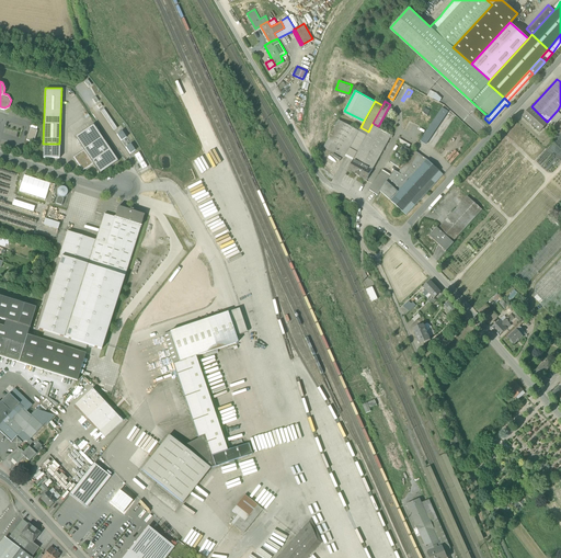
[(101,109),(114,128),(116,126),(104,106),(101,109)]
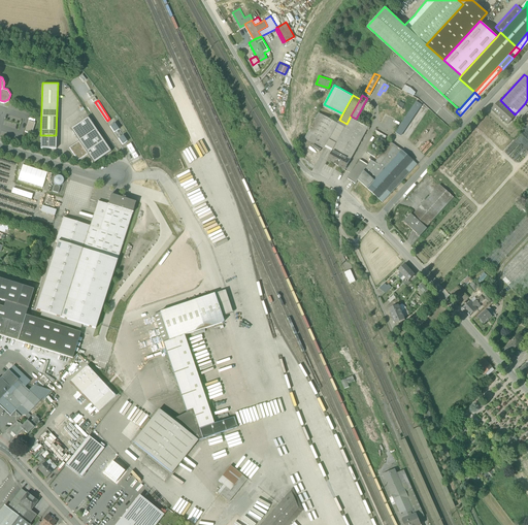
[(396,131),(401,133),(421,103),(416,100),(397,128),(396,131)]
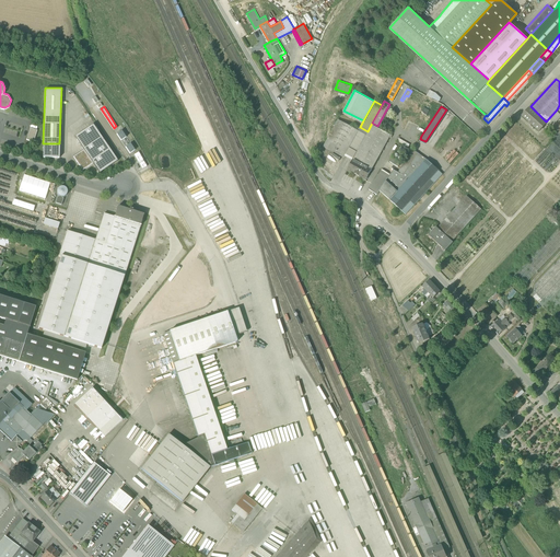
[(540,128),(546,122),(531,106),(529,106),(524,113),(540,128)]
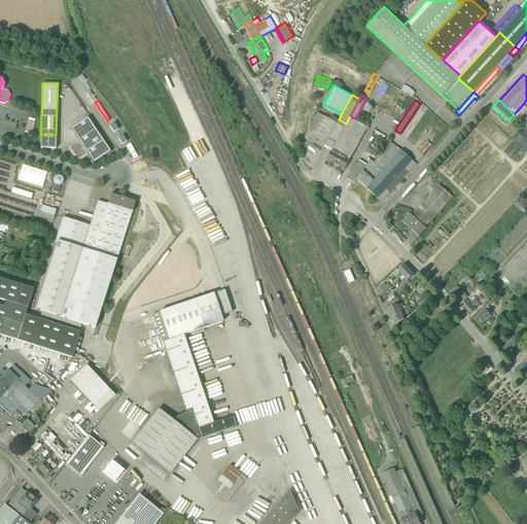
[(526,109),(526,105),(524,103),(514,114),(519,118),(526,109)]
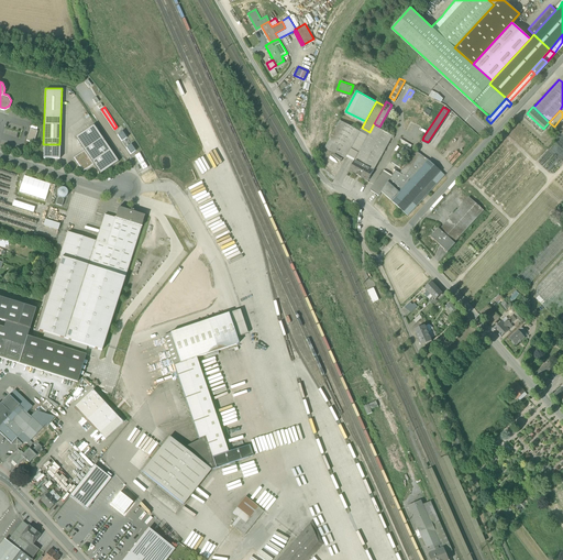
[(327,144),(346,155),(361,130),(357,128),(340,119),(327,144)]
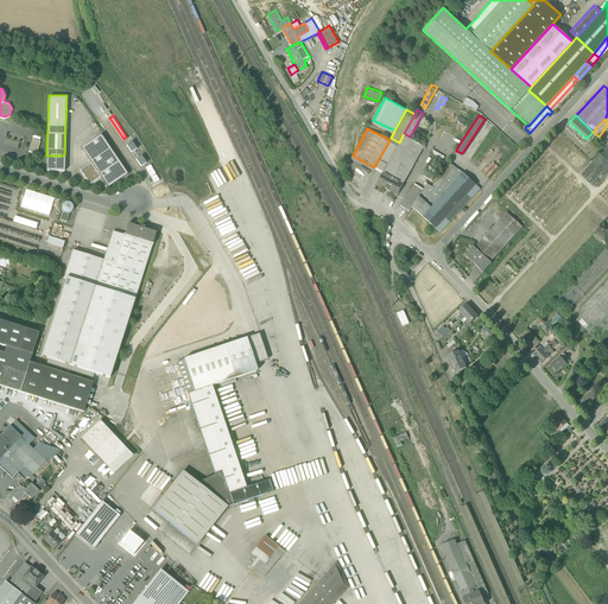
[(81,146),(90,160),(101,175),(108,185),(127,172),(101,133),(81,146)]
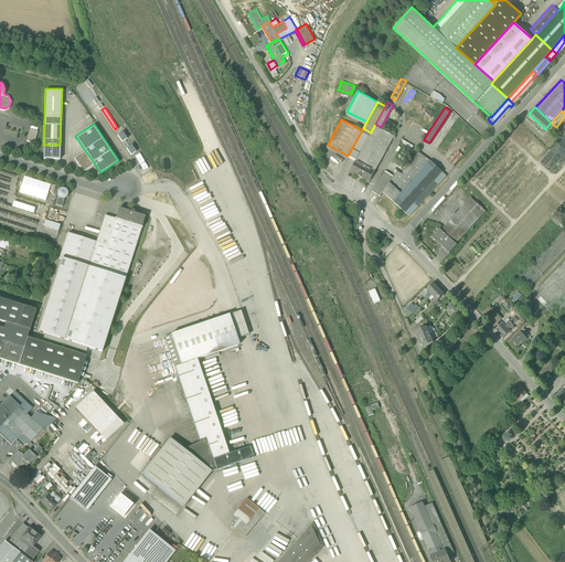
[(371,133),(356,159),(375,169),(394,134),(381,127),(375,124),(371,133)]
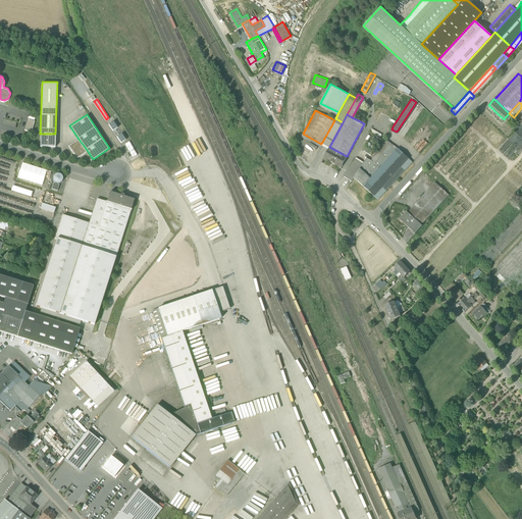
[(329,147),(343,122),(335,118),(332,116),(331,118),(334,120),(321,144),(328,147),(329,147)]
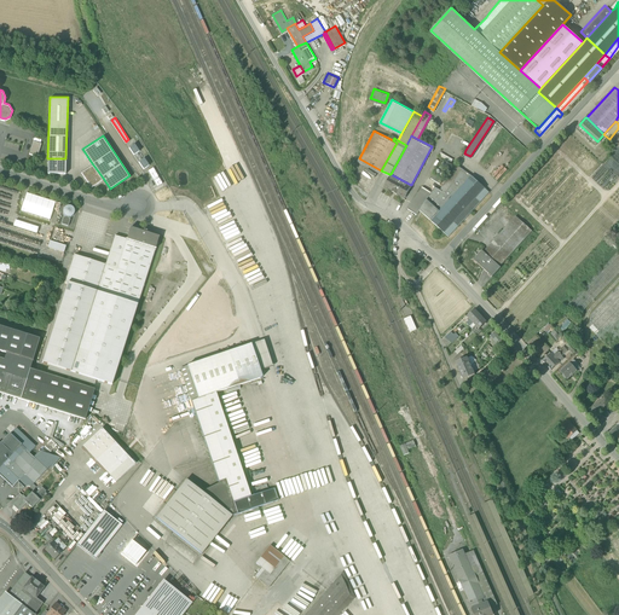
[(29,152),(36,155),(41,141),(33,139),(29,152)]
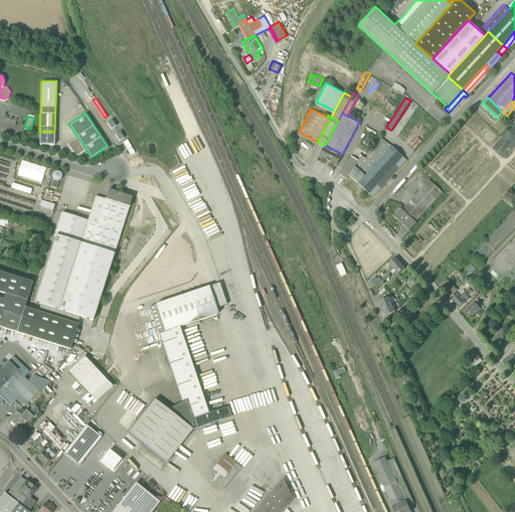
[(107,121),(111,127),(115,125),(116,124),(112,118),(107,121)]
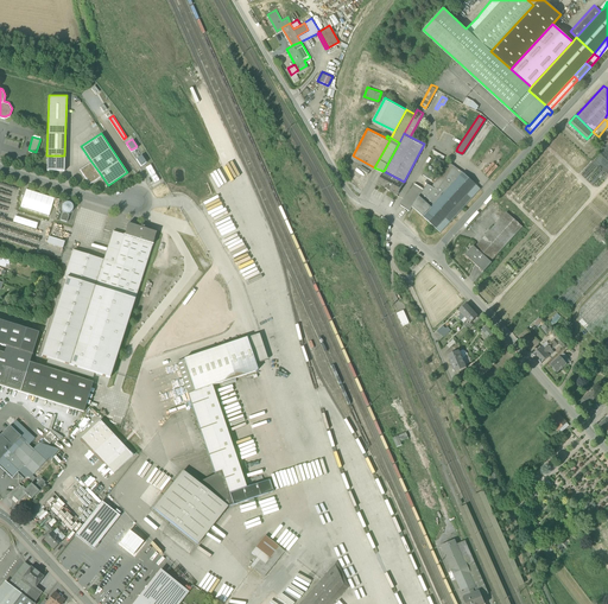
[(510,188),(546,221),(580,185),(551,159),(552,159),(544,151),(510,188)]
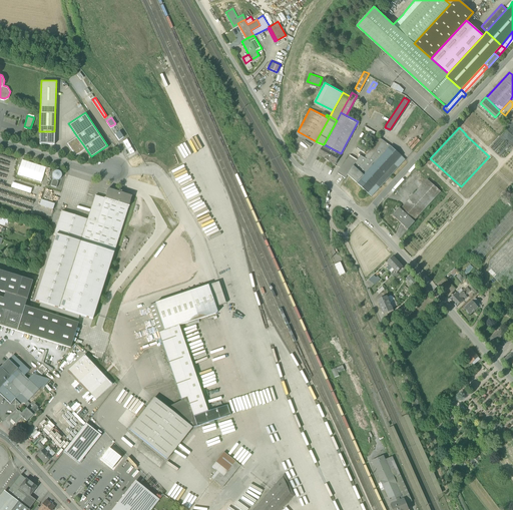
[(119,129),(118,130),(114,132),(118,138),(123,135),(119,129)]
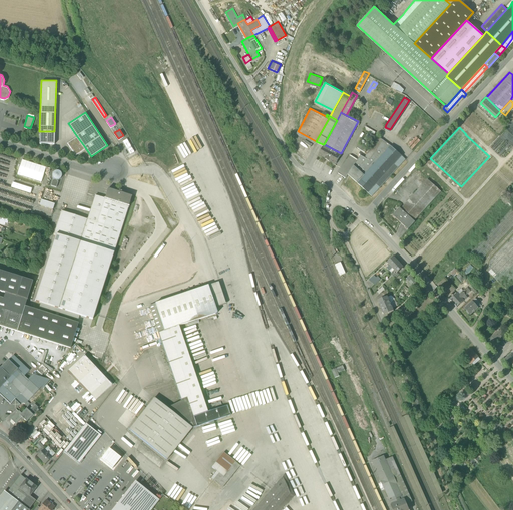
[(39,131),(39,142),(54,142),(54,131),(39,131)]
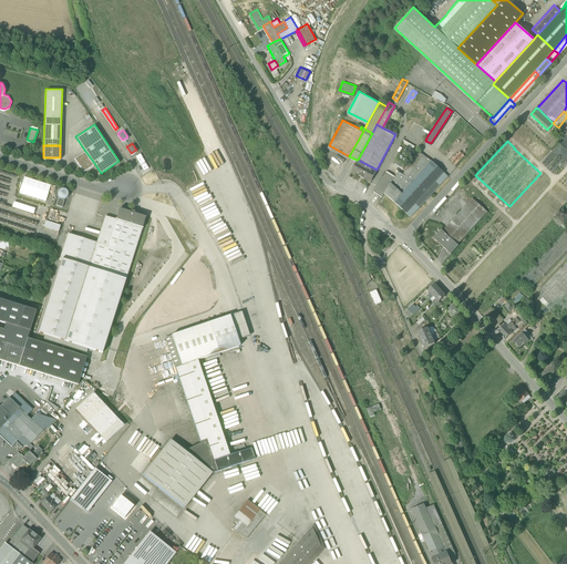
[(348,159),(349,156),(329,145),(328,146),(348,159)]
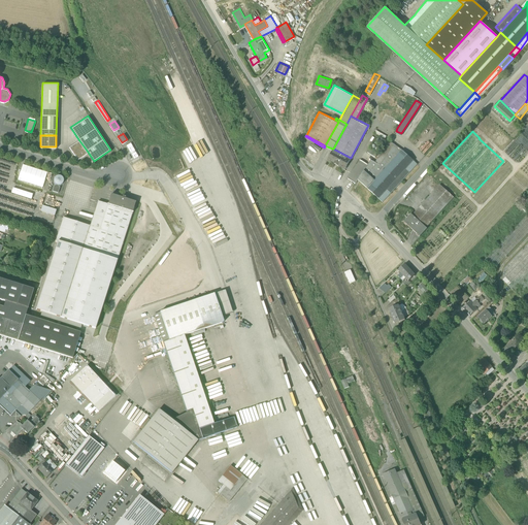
[(77,158),(88,152),(78,139),(69,145),(77,158)]
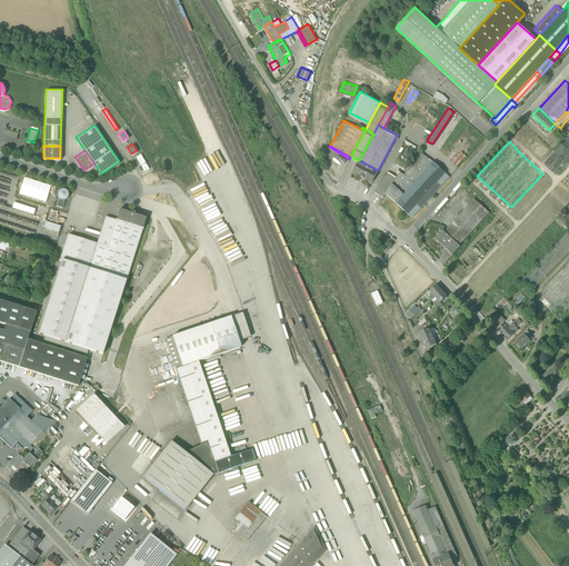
[(420,150),(405,174),(409,176),(425,154),(420,150)]
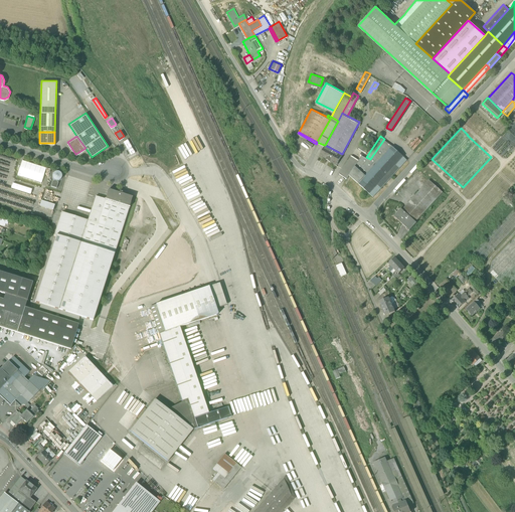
[(135,151),(128,138),(123,140),(131,154),(135,151)]
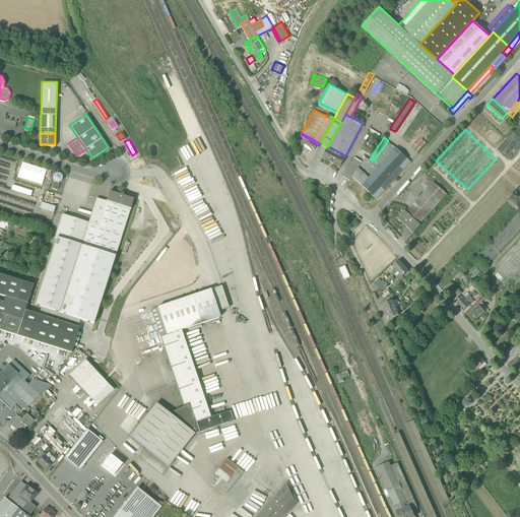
[(352,175),(361,183),(395,145),(388,140),(374,160),(370,158),(366,155),(362,160),(352,175)]
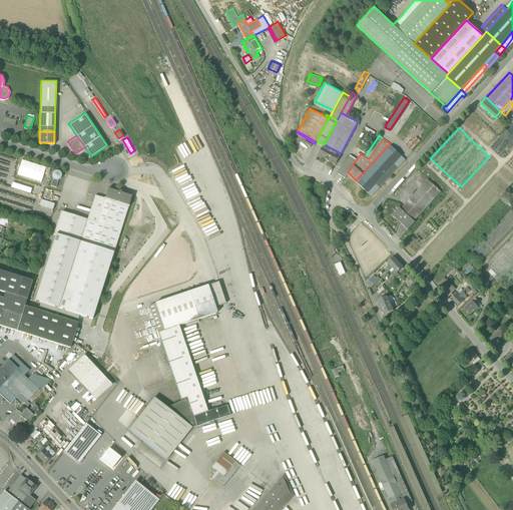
[(314,144),(303,139),(299,147),(310,152),(314,144)]
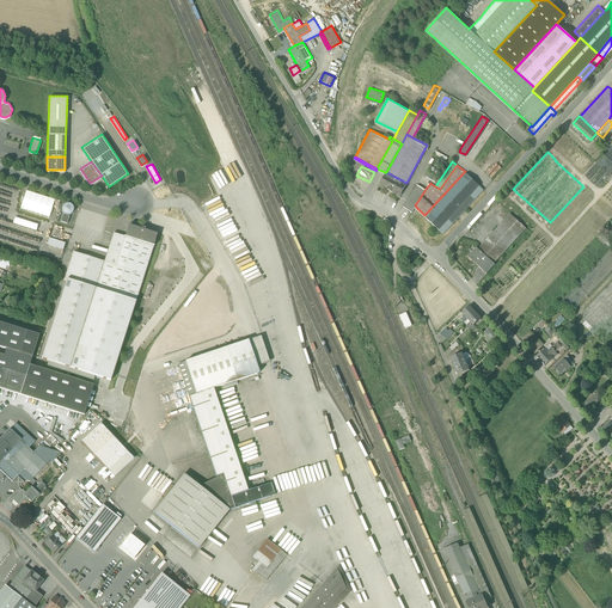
[(426,174),(435,180),(439,174),(430,169),(426,174)]
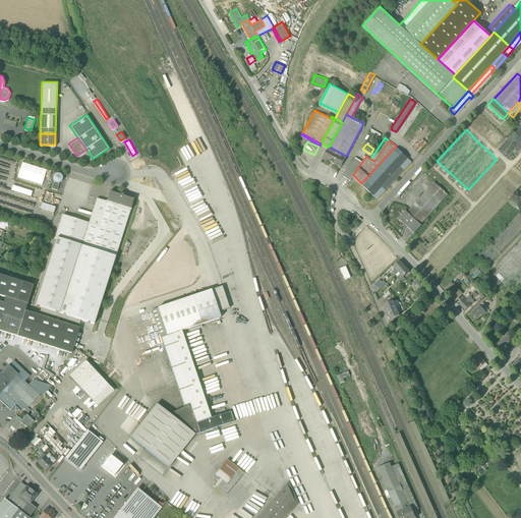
[(361,183),(372,193),(408,157),(396,146),(361,183)]
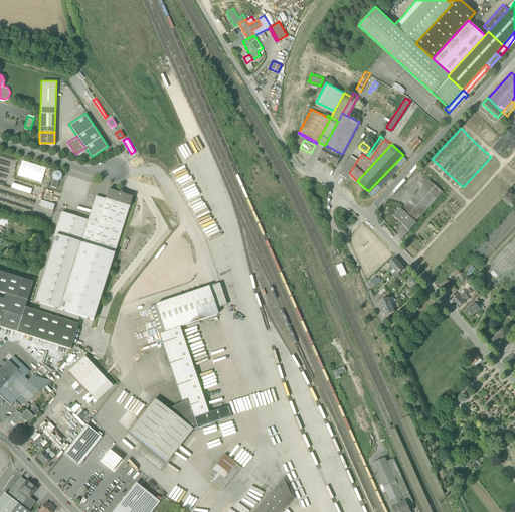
[(342,154),(325,145),(324,145),(319,154),(336,164),(342,154)]
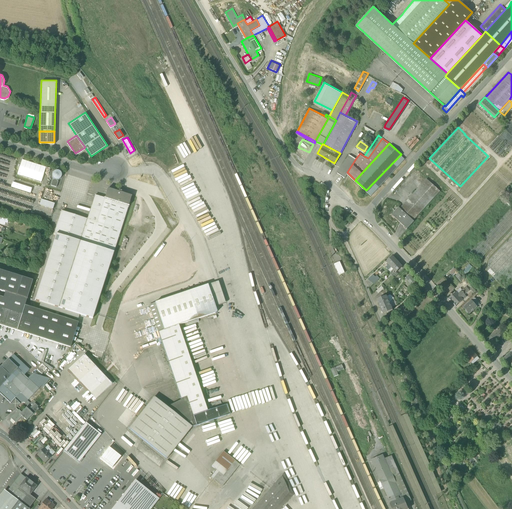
[(309,152),(298,147),(296,151),(307,156),(309,152)]
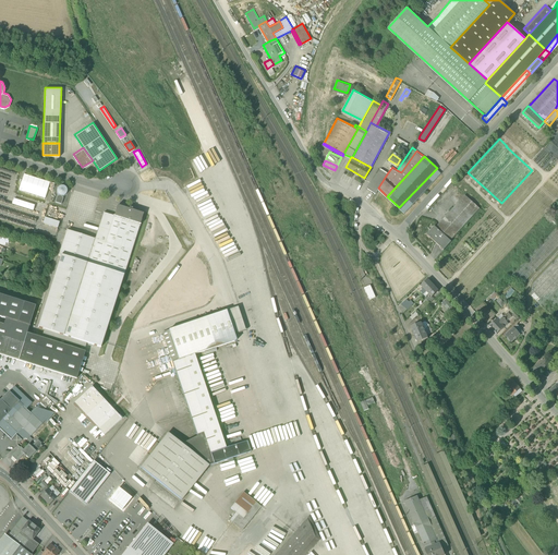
[(375,192),(378,188),(388,172),(380,167),(367,186),(375,192)]
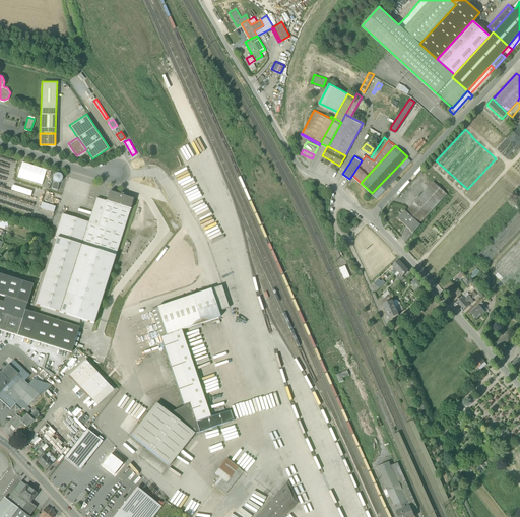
[(410,159),(407,156),(372,193),(376,197),(410,159)]
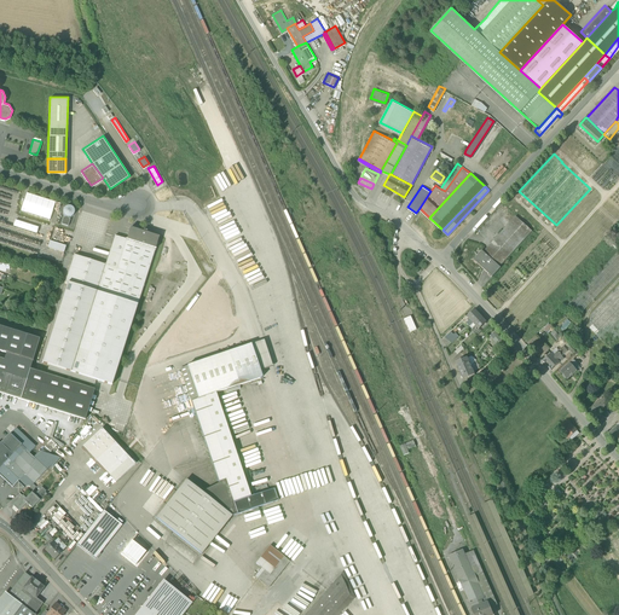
[(56,199),(27,190),(21,208),(50,218),(56,199)]
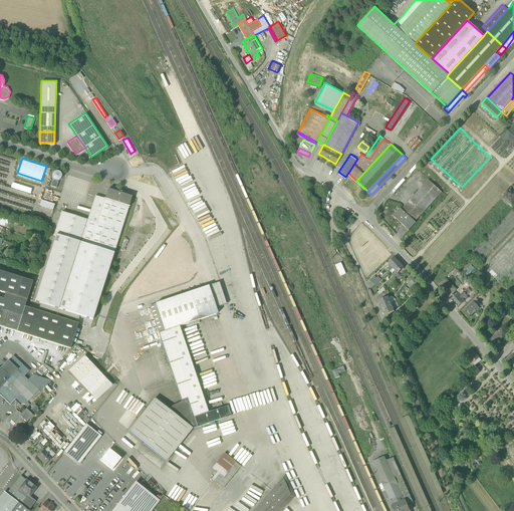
[(61,176),(61,174),(61,172),(60,171),(58,170),(56,170),(55,170),(53,172),(52,173),(52,175),(53,177),(54,178),(55,179),(57,179),(59,178),(60,177),(61,176)]
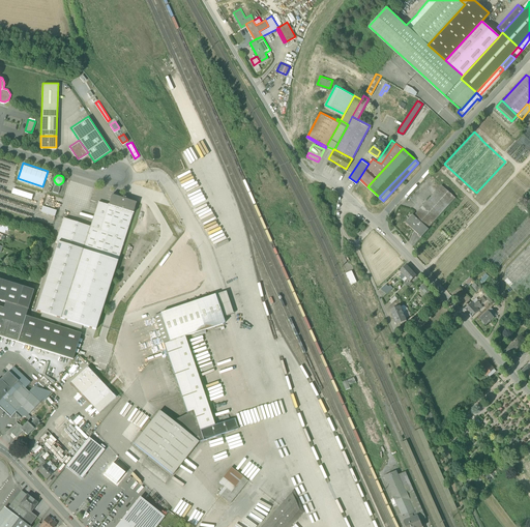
[(442,183),(414,214),(428,227),(455,196),(442,183)]
